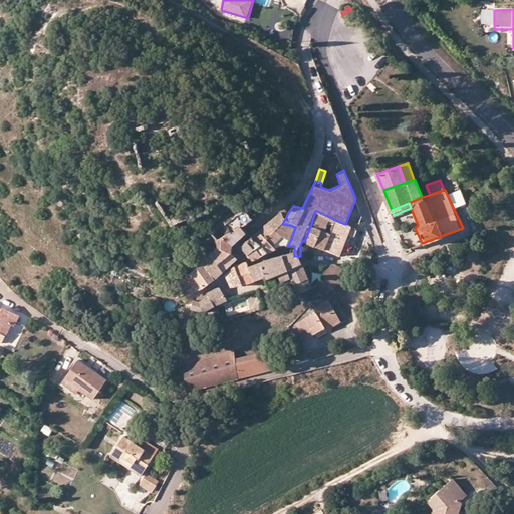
[(248,216),(251,219),(259,212),(256,210),(248,216)]
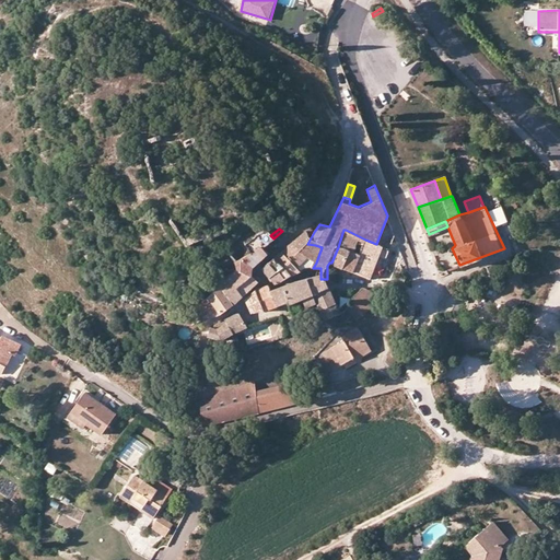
[(301,238),(292,246),(298,253),(307,244),(314,232),(311,230),(301,238)]
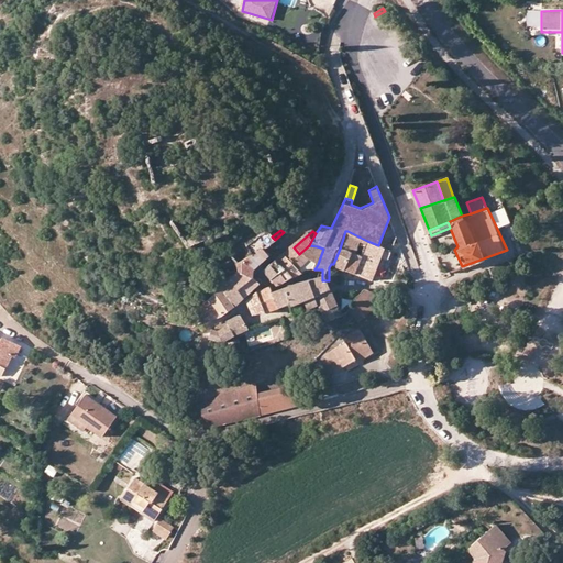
[(345,231),(340,249),(353,254),(359,236),(348,231),(345,231)]
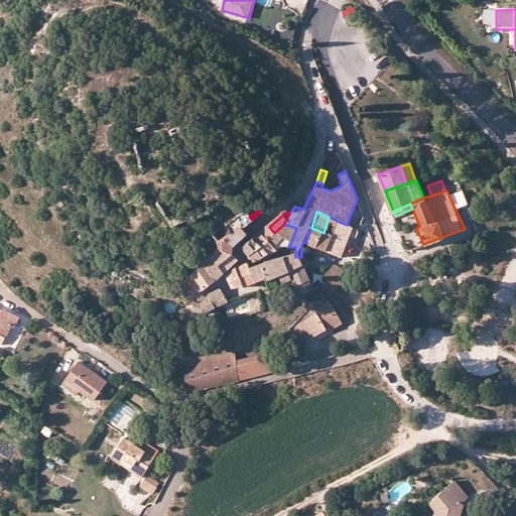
[(324,233),(319,248),(329,252),(337,221),(329,217),(324,233)]
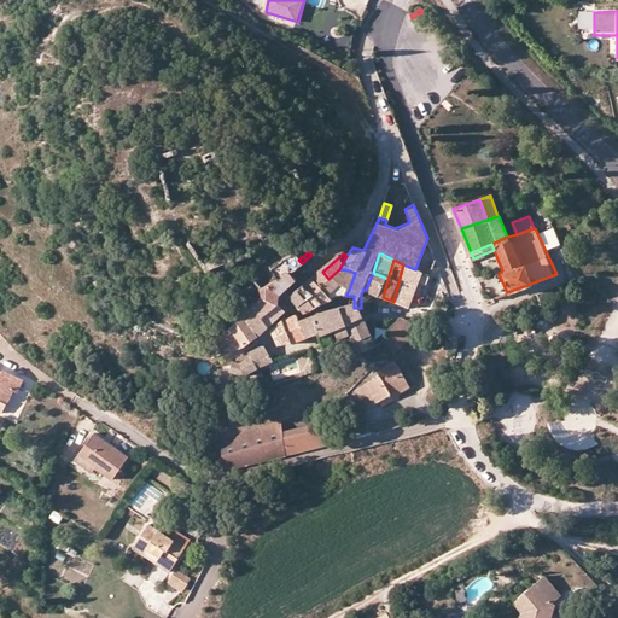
[(394,302),(410,309),(417,293),(421,295),(429,275),(415,269),(403,264),(394,302)]
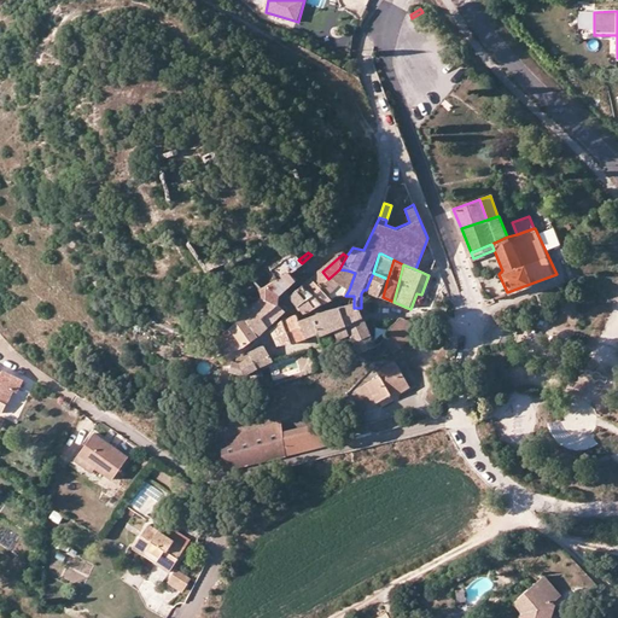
[(321,293),(327,304),(345,296),(349,290),(355,273),(348,270),(339,269),(328,279),(322,272),(316,277),(322,284),(318,289),(321,293)]
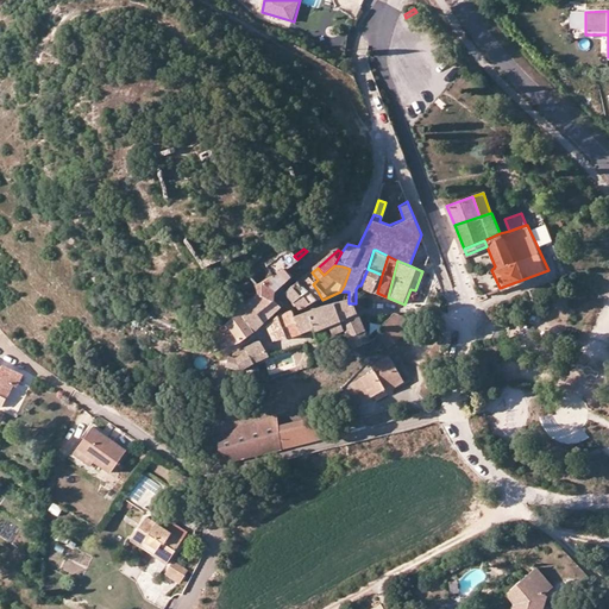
[(272,290),(290,276),(284,269),(256,287),(259,290),(256,294),(259,300),(262,299),(274,300),(272,290)]
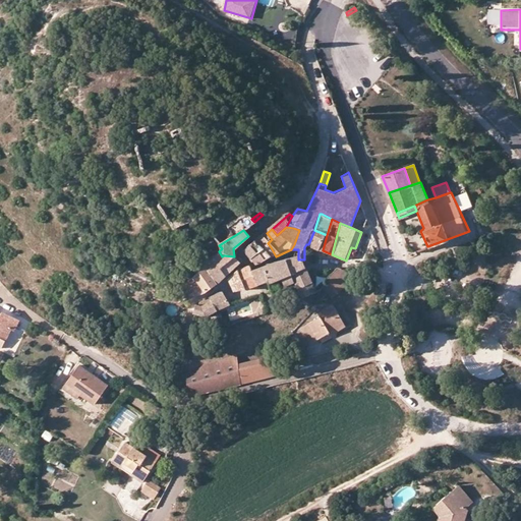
[(308,244),(323,250),(327,235),(314,230),(308,244)]
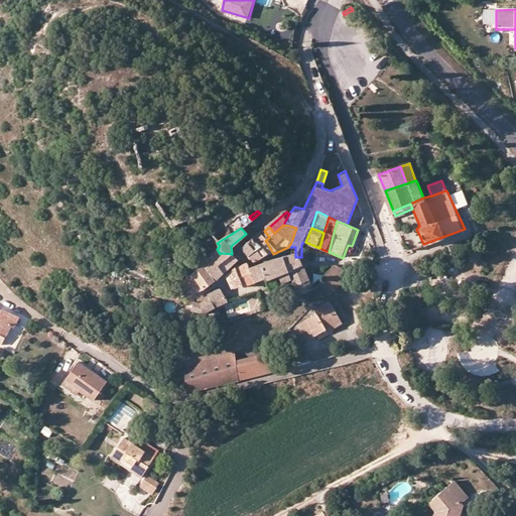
[(245,245),(251,255),(268,245),(265,241),(269,237),(264,231),(245,245)]
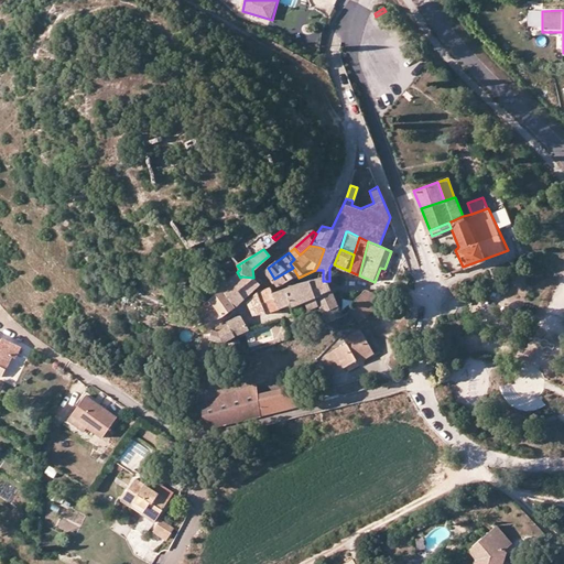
[(289,281),(299,278),(293,268),(274,279),(280,285),(289,281)]
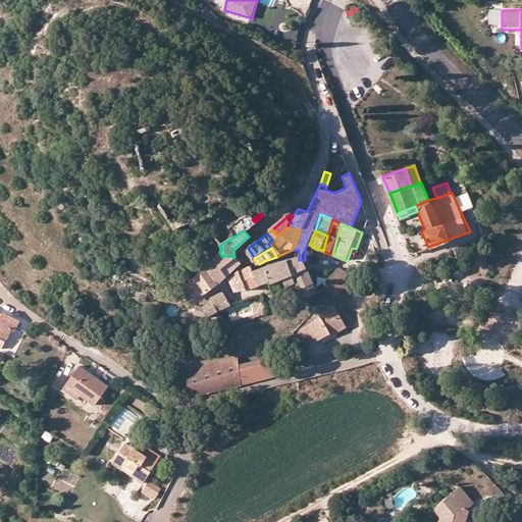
[(237,268),(242,263),(235,257),(224,256),(222,257),(207,267),(221,282),(237,268)]
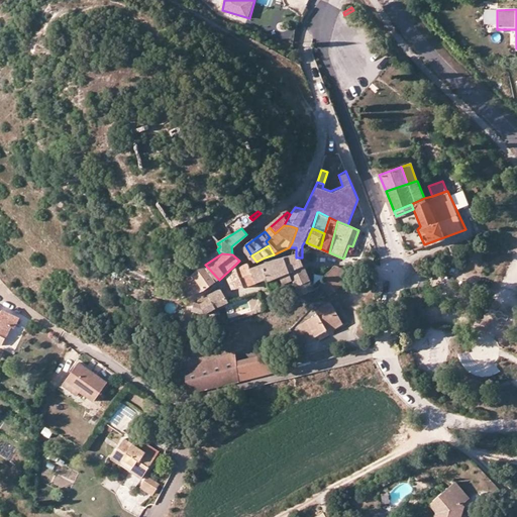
[(293,276),(306,271),(304,263),(302,257),(296,257),(285,260),(293,276)]
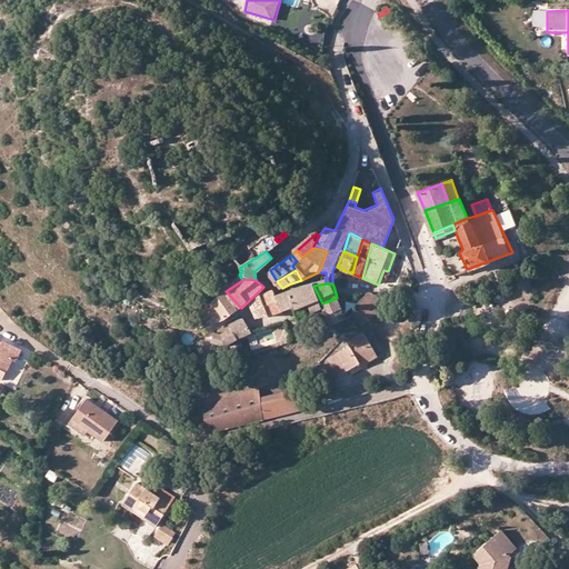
[(295,318),(315,312),(318,319),(327,313),(322,303),(313,286),(275,299),(278,312),(291,309),(295,318)]
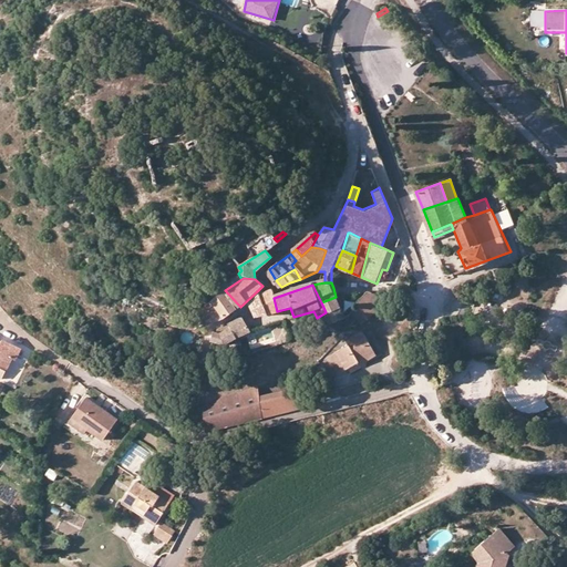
[(196,311),(208,327),(210,325),(240,307),(225,290),(196,311)]
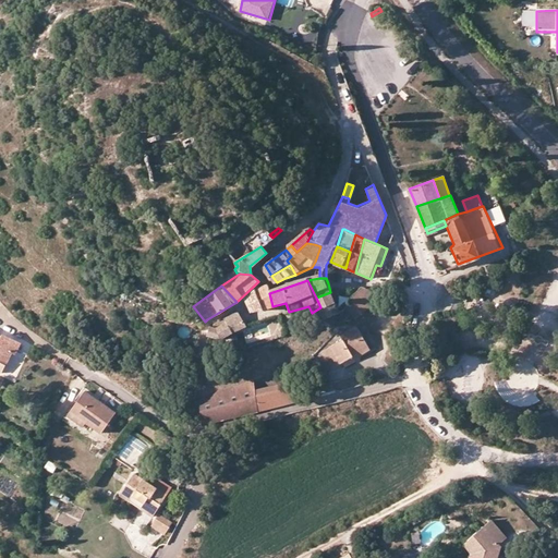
[(339,308),(359,323),(379,299),(362,286),(339,308)]
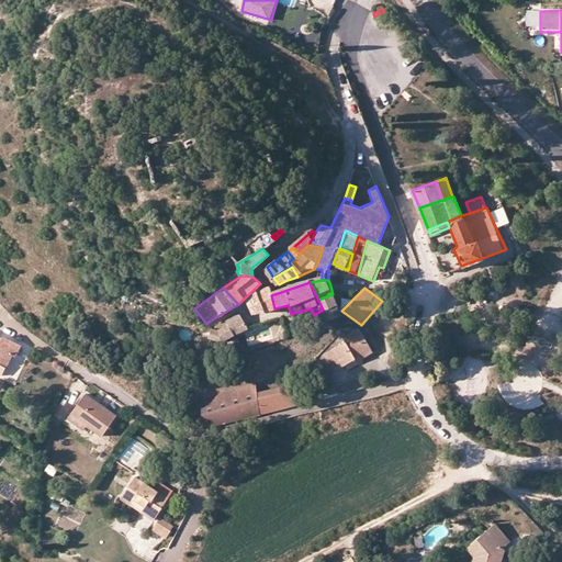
[(262,291),(249,301),(257,314),(274,308),(271,295),(270,289),(262,291)]
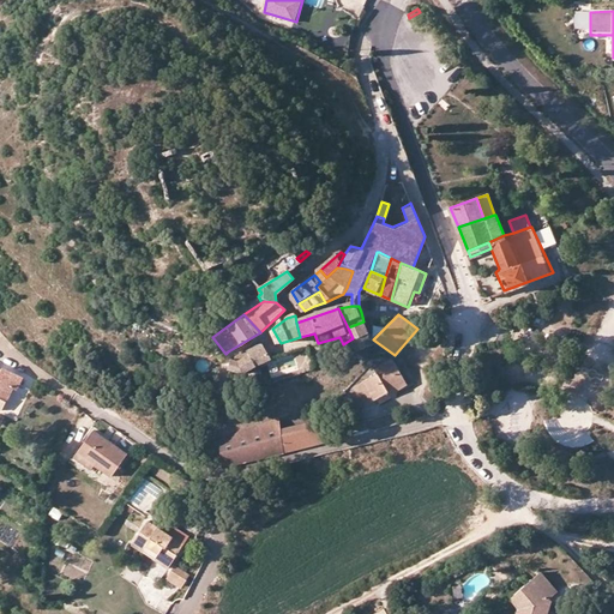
[(356,348),(373,339),(363,321),(348,327),(353,338),(356,348)]
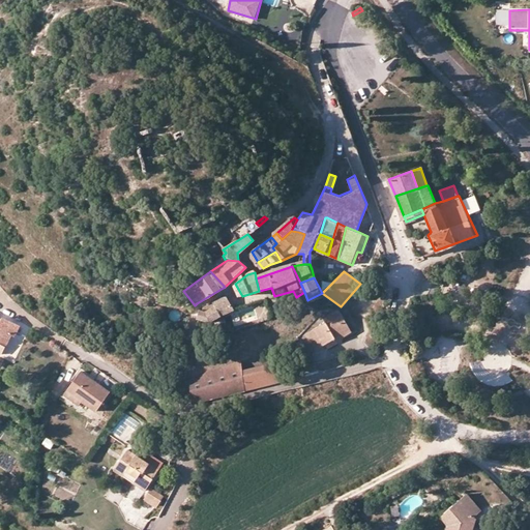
[(210,319),(223,316),(234,311),(228,296),(214,302),(213,308),(202,312),(200,320),(210,319)]
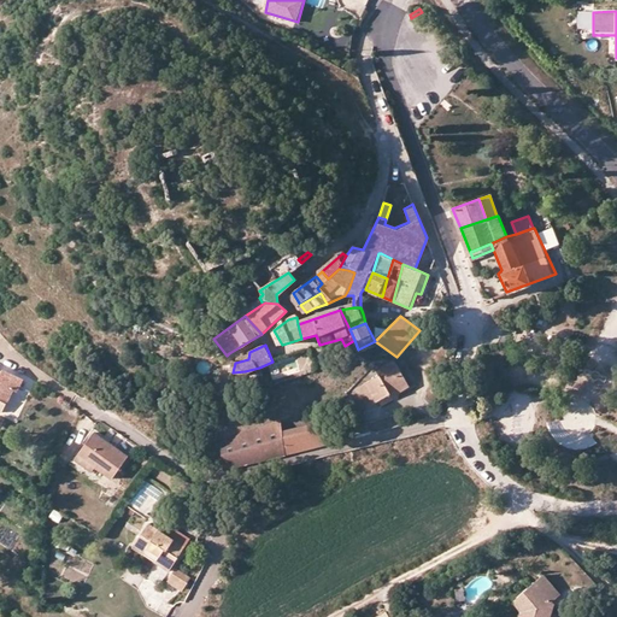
[(370,406),(391,394),(407,383),(395,364),(359,388),(370,406)]
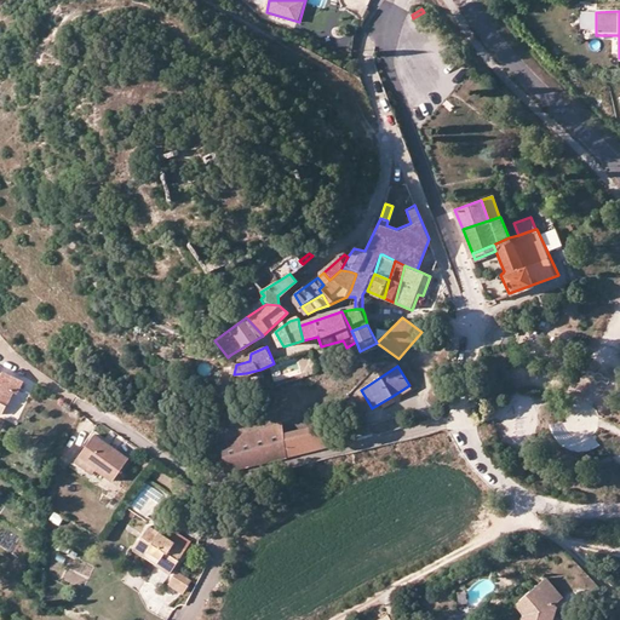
[(0,377),(0,375),(0,399),(5,401),(11,391),(17,394),(24,382),(4,371),(0,377)]
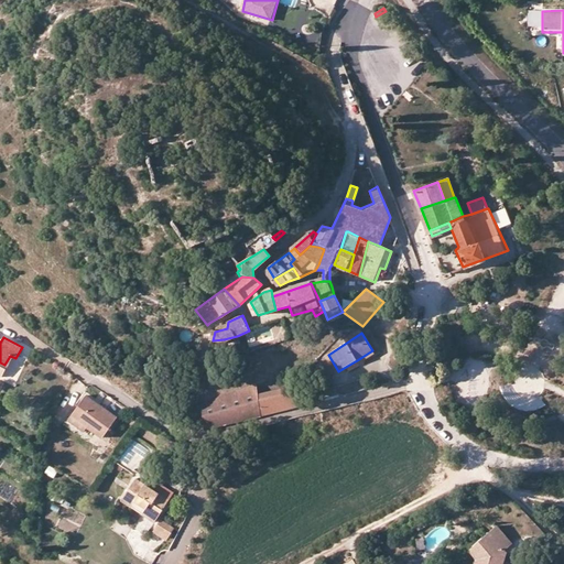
[(372,350),(357,360),(360,365),(376,355),(372,350)]
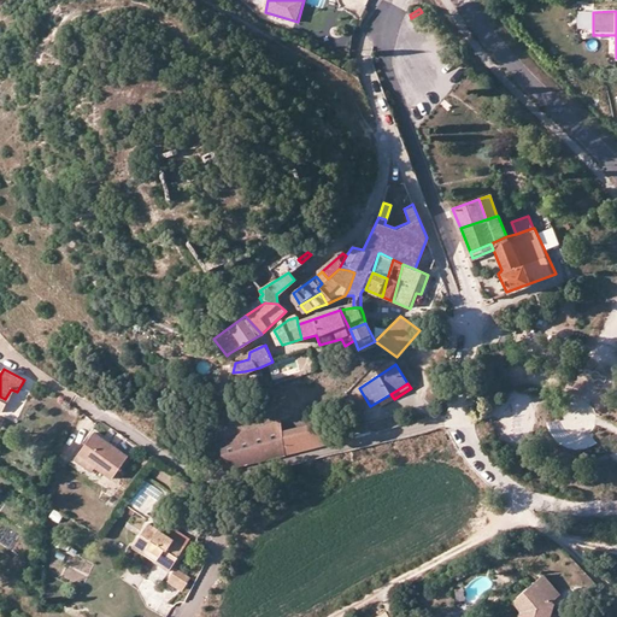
[(333,422),(286,434),(291,453),(338,441),(333,422)]
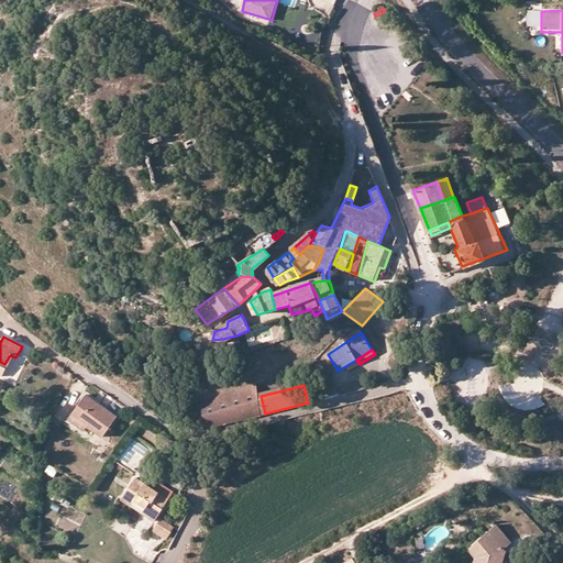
[(202,405),(201,410),(208,429),(265,414),(261,396),(258,386),(202,405)]
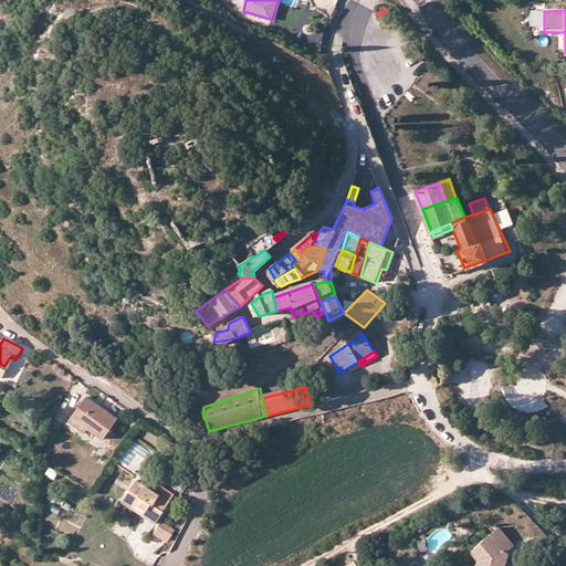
[(86,396),(74,416),(92,427),(109,437),(122,418),(86,396)]
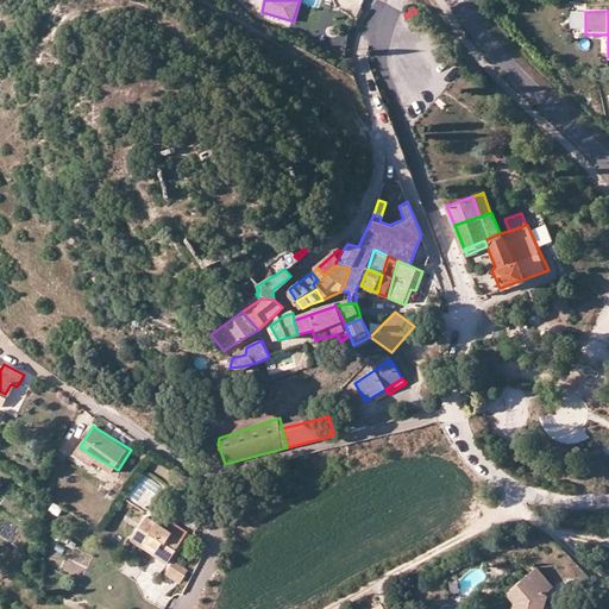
[(99,459),(80,447),(75,456),(93,468),(99,459)]
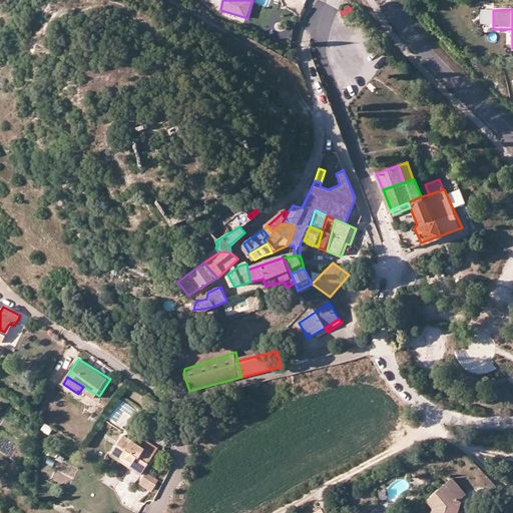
[(56,438),(60,431),(52,427),(48,433),(56,438)]
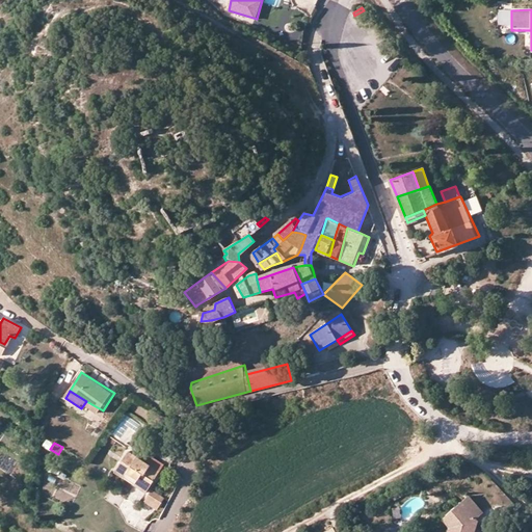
[(148,491),(160,471),(143,460),(129,451),(117,470),(135,481),(134,483),(148,491)]
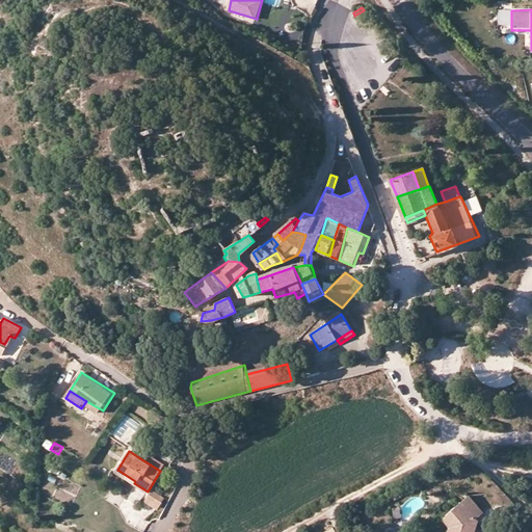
[(148,454),(143,460),(160,471),(164,464),(148,454)]
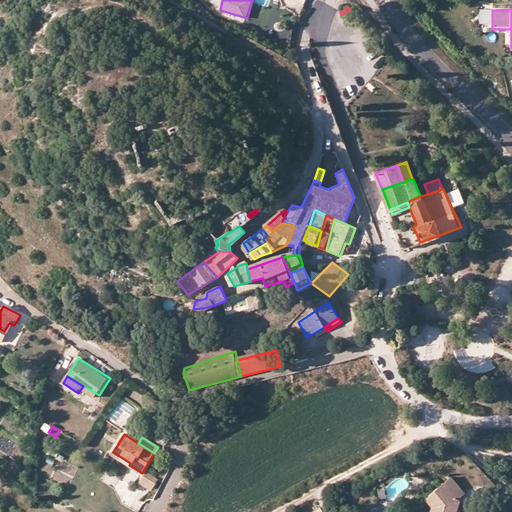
[(156,480),(146,473),(140,483),(150,489),(156,480)]
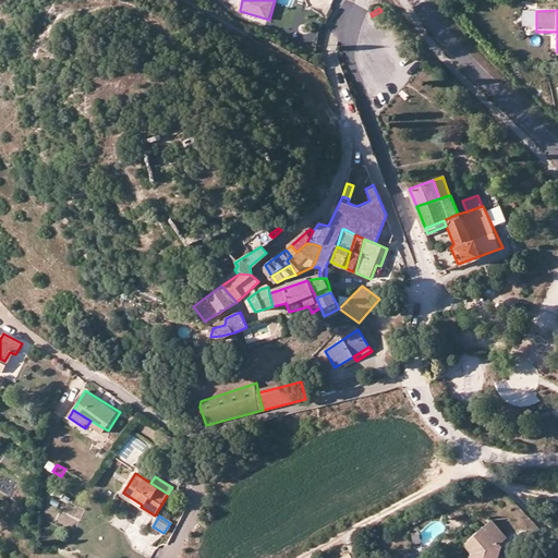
[(492,518),(476,531),(482,537),(476,542),(481,547),(478,557),(475,556),(474,557),(499,557),(500,557),(500,553),(501,544),(498,541),(507,534),(492,518)]
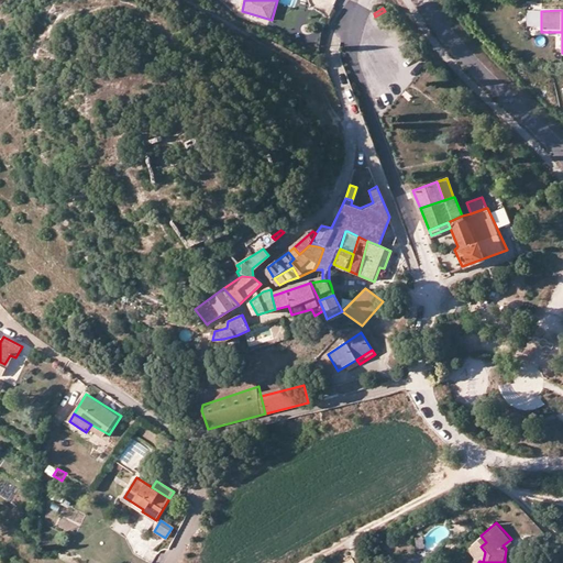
[(481,536),(467,547),(475,555),(472,562),(478,562),(479,561),(483,562),(485,552),(481,547),(486,542),(481,536)]
